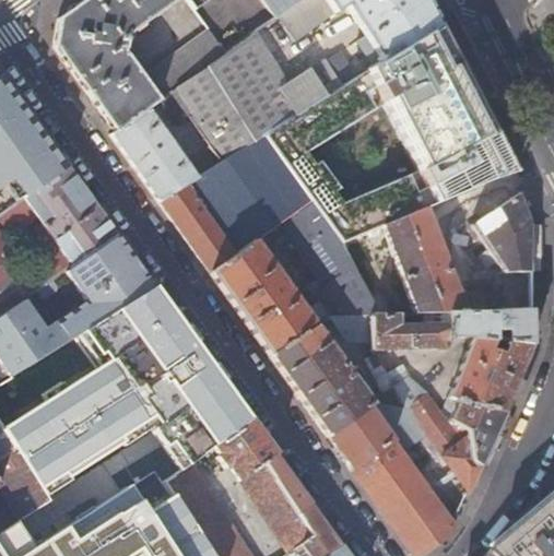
[(130,33),(177,0),(83,0),(62,15),(58,43),(120,129),(152,107),(163,98),(148,77),(128,49),(130,33)]
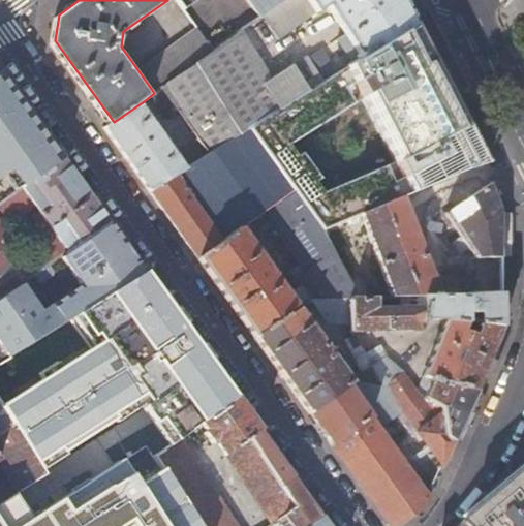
[(183,0),(190,9),(203,0),(183,0)]
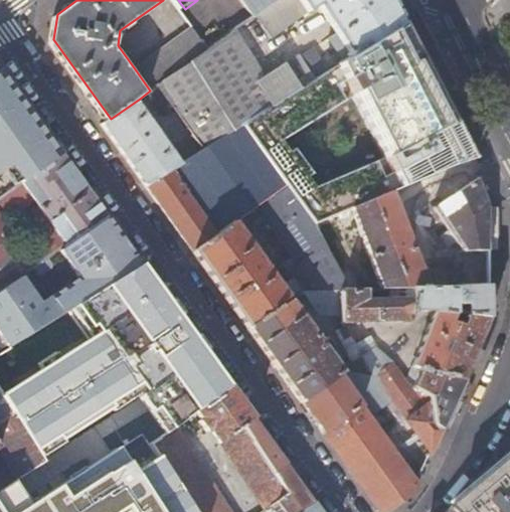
[(247,0),(258,13),(264,10),(272,3),(276,0),(247,0)]
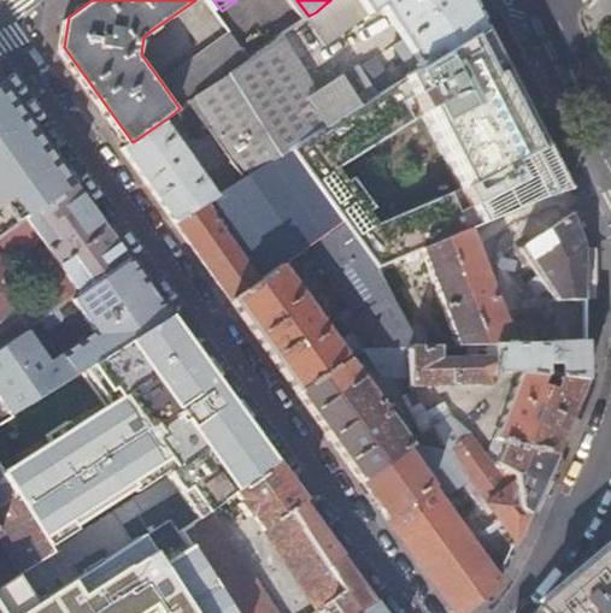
[(334,37),(376,9),(388,1),(409,35),(399,41),(418,70),(459,45),(491,24),(477,0),(330,0),(325,4),(316,12),(334,37)]
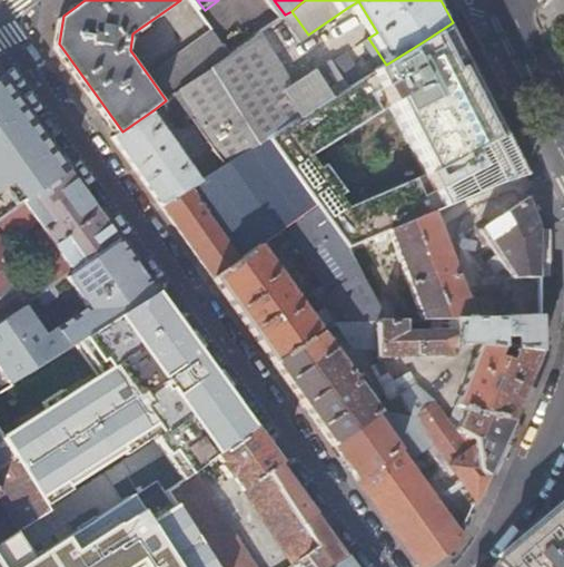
[(285,128),(273,136),(316,194),(322,203),(345,236),(353,248),(377,237),(406,224),(502,182),(531,173),(470,55),(453,22),(424,41),(386,65),(366,77),(303,117),(285,128)]
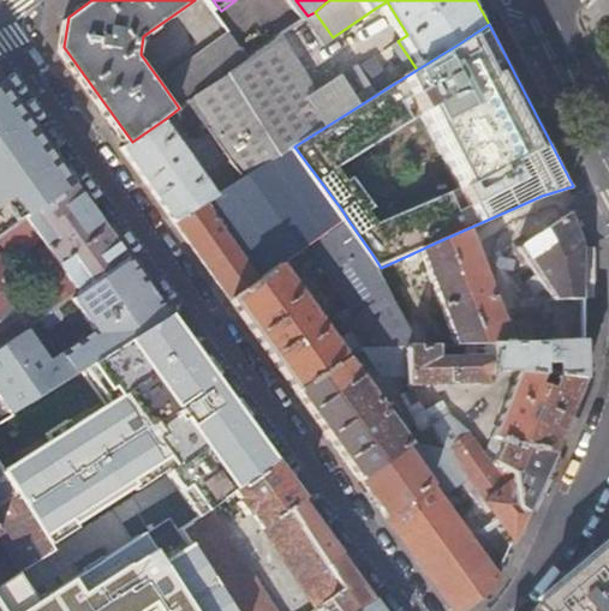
[(180,107),(254,55),(234,30),(162,84),(179,108),(180,107)]
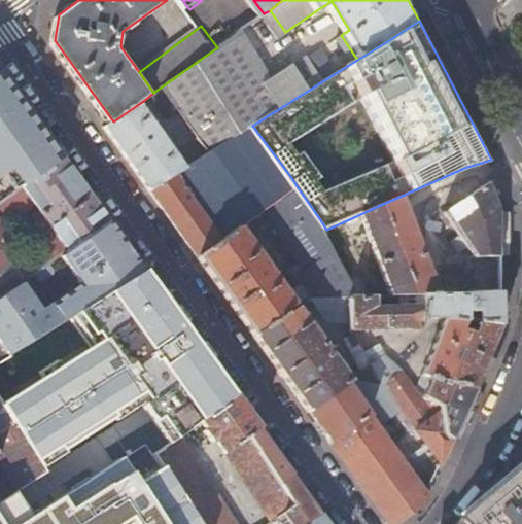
[(245,28),(217,47),(232,70),(248,95),(276,77),(245,28)]
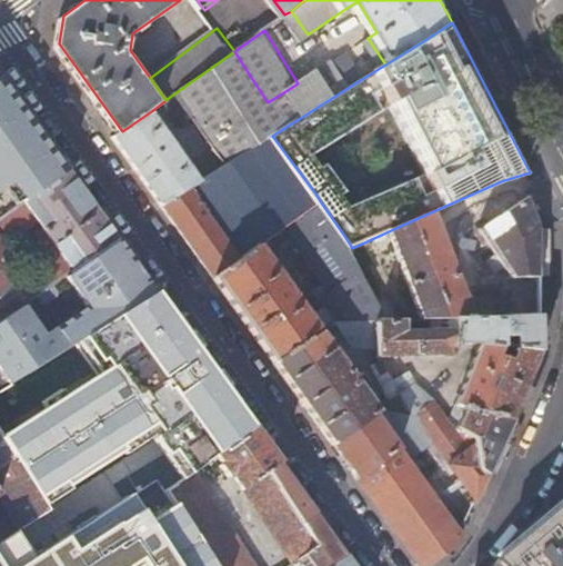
[(234,51),(167,99),(183,122),(195,115),(250,76),(234,51)]
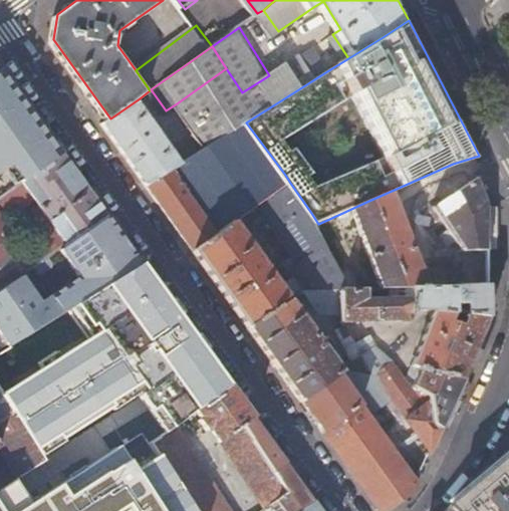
[(242,92),(257,115),(273,105),(330,69),(315,46),(303,53),(303,54),(269,75),(242,92)]
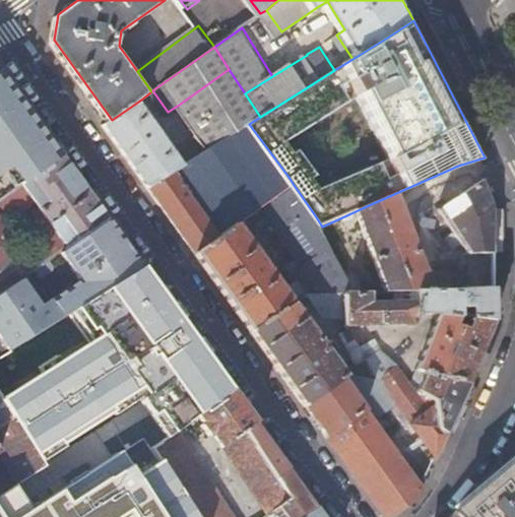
[(0,202),(10,195),(66,154),(8,67),(0,66),(0,202)]
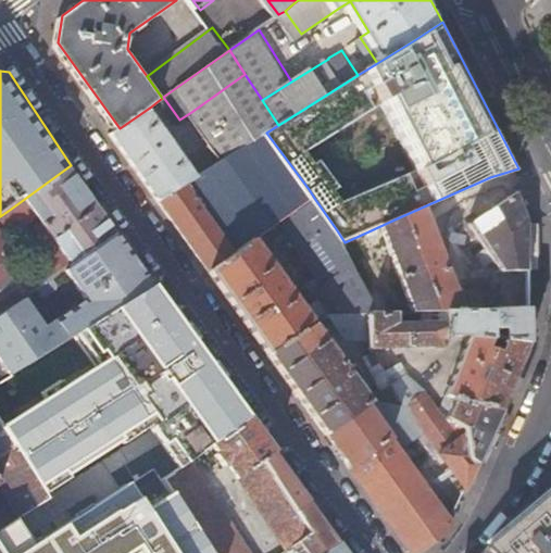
[(245,74),(191,112),(224,159),(266,133),(278,125),(262,100),(245,74)]
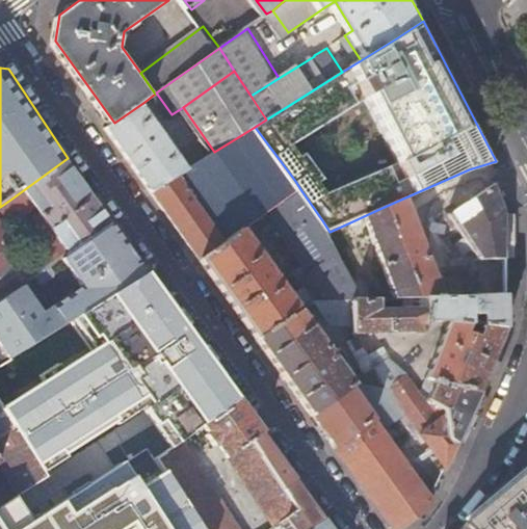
[(145,102),(114,123),(109,126),(155,189),(190,166),(145,102)]
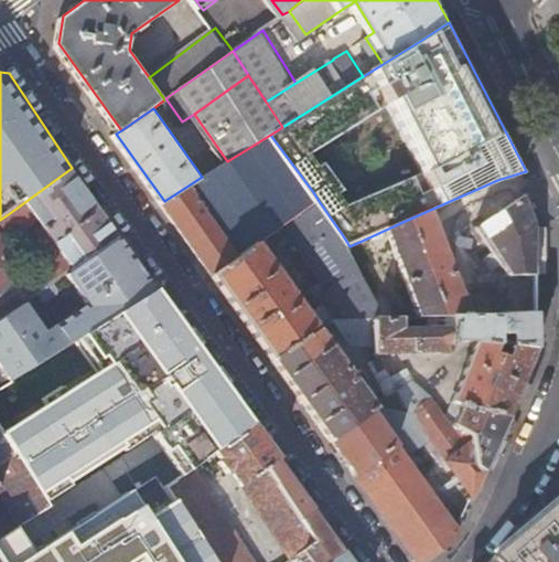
[(202,177),(164,201),(216,273),(262,241),(287,223),(319,201),(313,192),(270,135),(227,161),(202,177)]
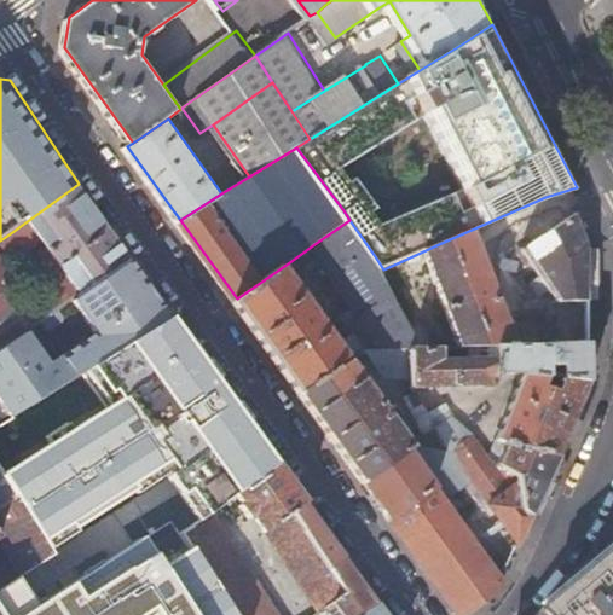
[(79,184),(12,232),(22,247),(42,233),(58,255),(50,261),(58,271),(65,266),(84,290),(132,256),(79,184)]
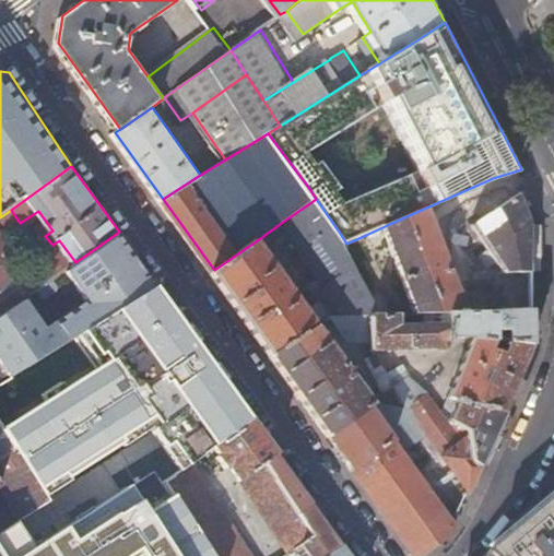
[(370,233),(346,244),(363,272),(386,312),(401,311),(392,295),(386,297),(365,262),(396,246),(419,310),(426,310),(469,309),(437,220),(497,191),(499,204),(463,228),(462,236),(476,258),(485,252),(492,263),(499,258),(506,267),(501,267),(499,274),(472,276),(473,309),(537,306),(535,222),(521,169),(493,178),(399,220),(370,233)]
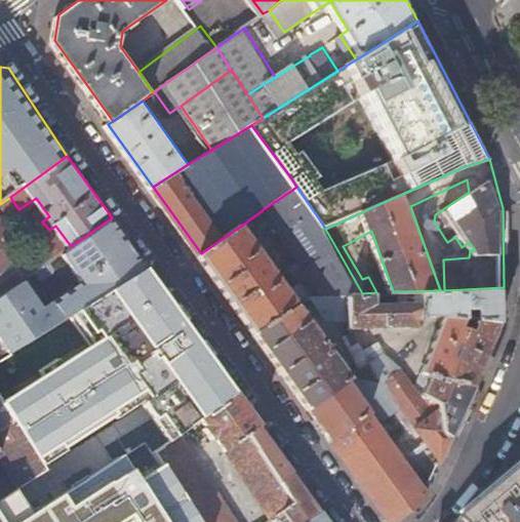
[(318,217),(296,187),(267,207),(311,270),(328,294),(352,293),(362,293),(341,255),(325,229),(318,217)]
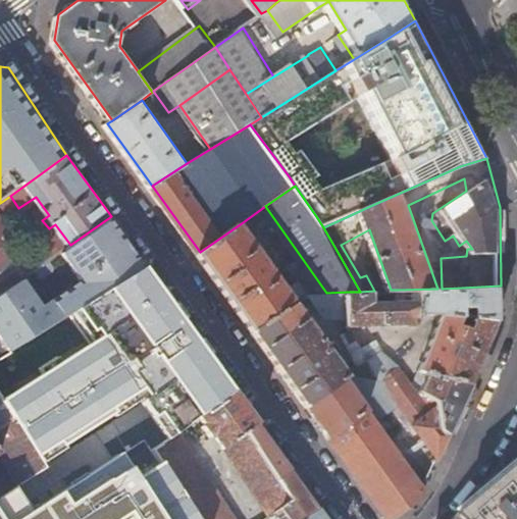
[(0,294),(24,277),(40,266),(0,213),(0,294)]
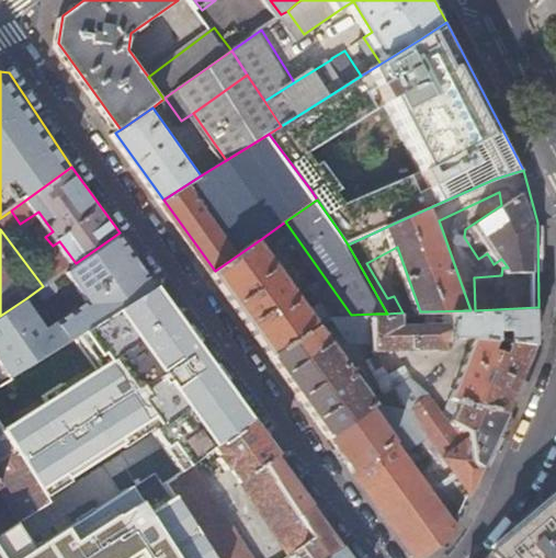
[(158,286),(120,232),(76,263),(69,269),(89,297),(45,328),(26,298),(0,316),(0,356),(14,377),(79,337),(158,286)]
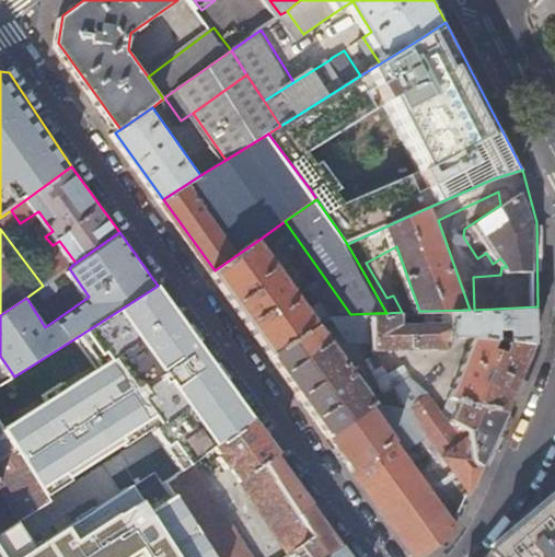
[(310,309),(261,239),(215,270),(275,354),(323,324),(336,315),(324,299),(323,300),(310,309)]
